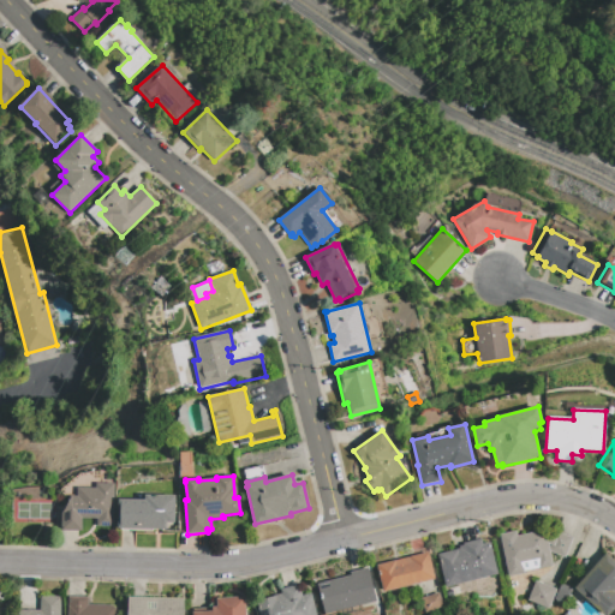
[(82,519),(81,531),(61,531),(63,509),(71,496),(78,496),(78,489),(96,489),(96,483),(114,484),(113,526),(97,526),(97,519),(82,519)]
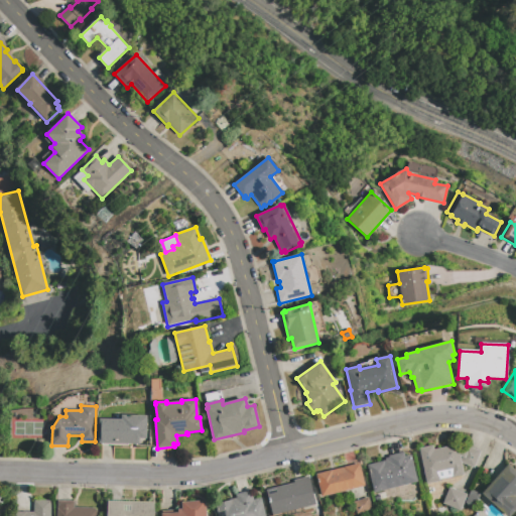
[(99,443),(100,419),(120,419),(121,415),(147,416),(146,438),(139,438),(139,444),(99,443)]
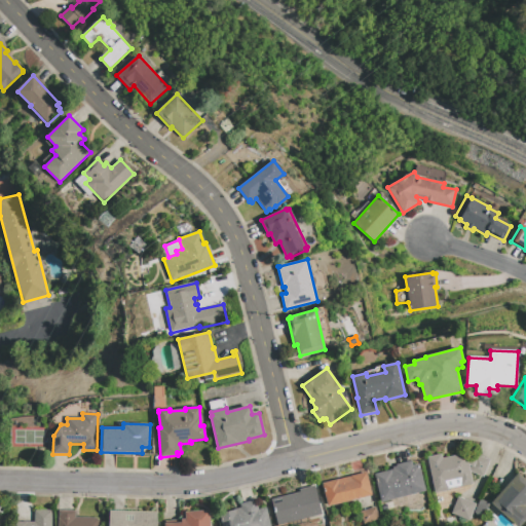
[(466,458),(472,460),(475,454),(489,460),(482,477),(468,472),(472,485),(461,487),(461,485),(447,488),(448,491),(436,493),(428,457),(441,455),(442,458),(465,453),(466,458)]
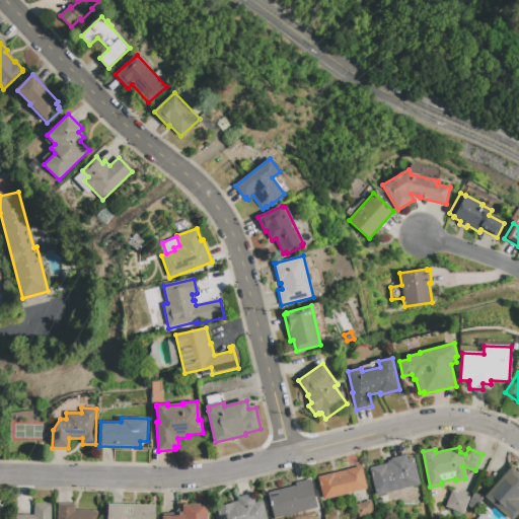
[(388,463),(387,461),(392,460),(391,458),(406,454),(408,458),(413,457),(420,485),(376,496),(369,468),(388,463)]
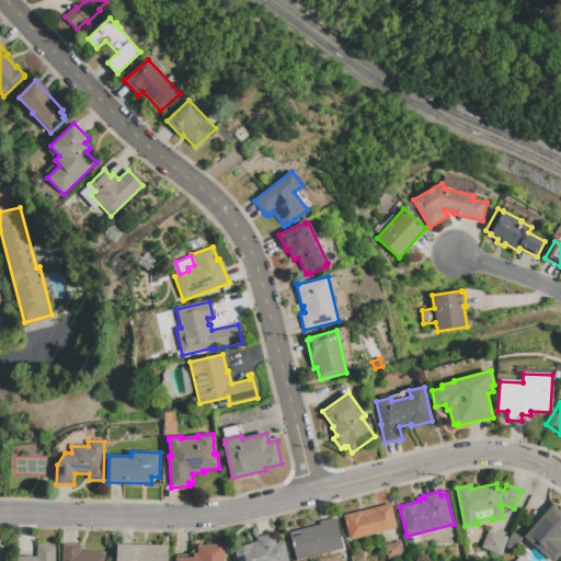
[(343,515),(390,504),(396,529),(350,541),(343,515)]
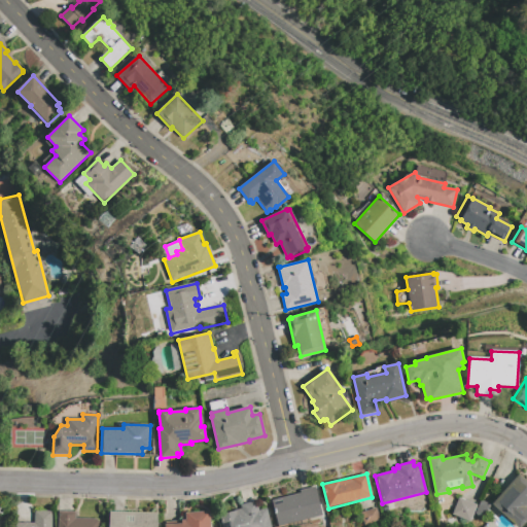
[(515,526),(492,504),(520,475),(526,481),(526,519),(519,526),(515,526)]
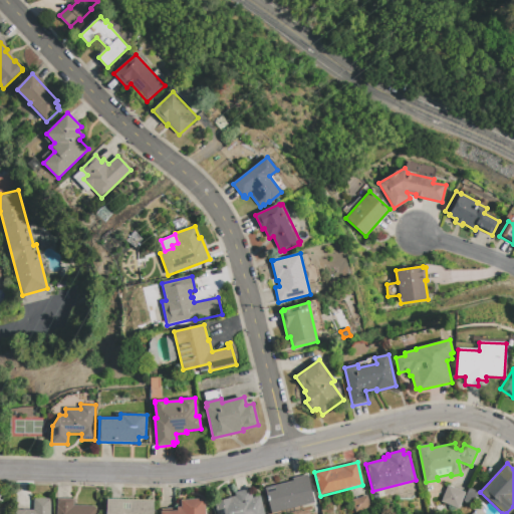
[(314,502),(271,513),(265,488),(293,481),(292,478),(307,475),(314,502)]
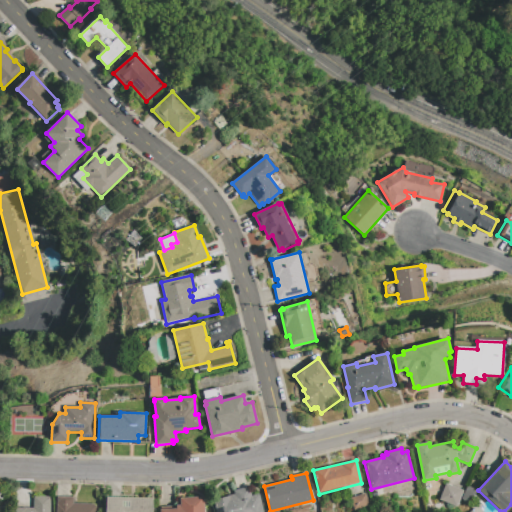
[(463,491),(456,507),(440,500),(447,484),(463,491)]
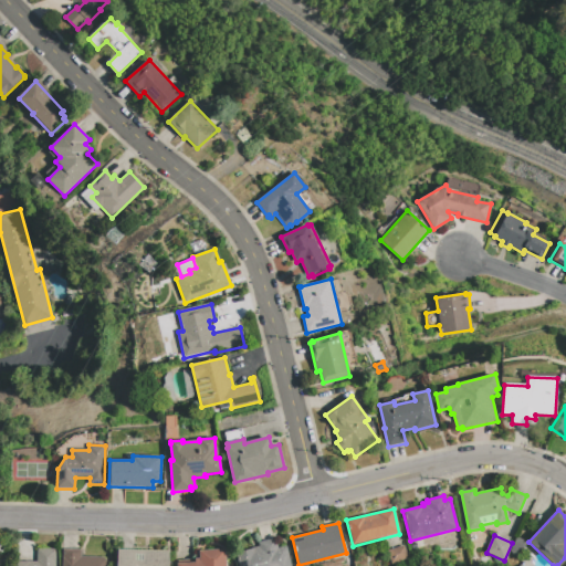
[(239,565),(237,554),(252,549),(252,548),(260,546),(259,542),(276,537),(279,547),(286,546),(291,565),(239,565)]
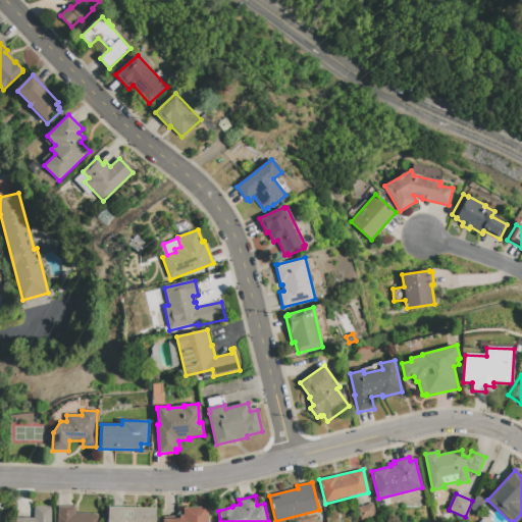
[(476,496),(485,500),(479,514),(470,511),(476,496)]
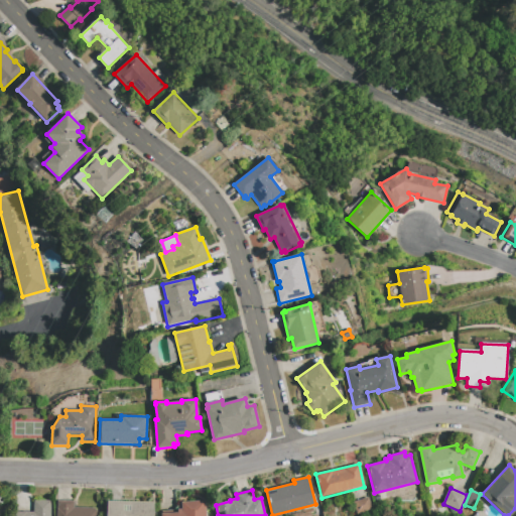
[(368,498),(372,510),(358,514),(354,502),(368,498)]
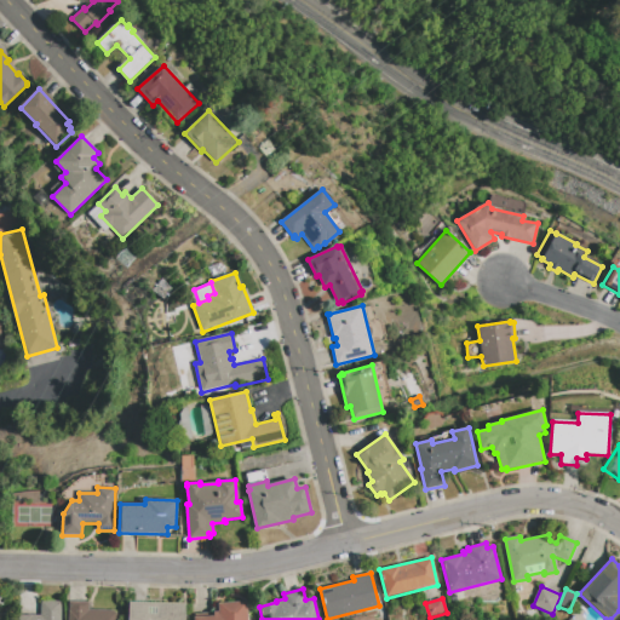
[(17,619),(17,614),(41,614),(42,601),(61,602),(61,619),(17,619)]
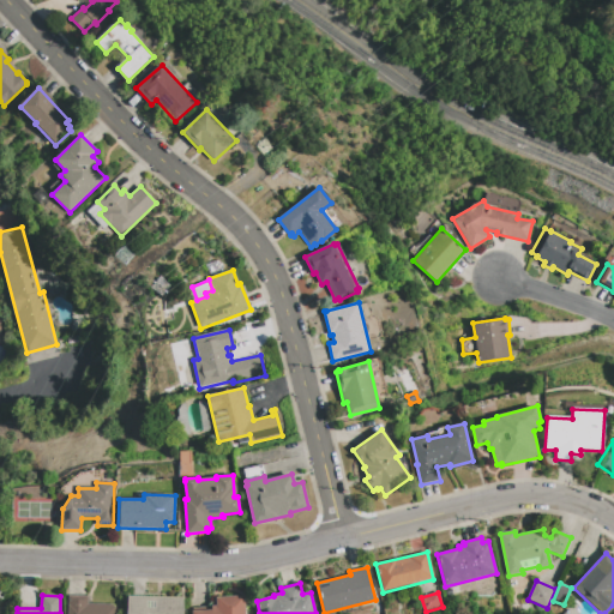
[(68,613),(68,596),(88,597),(88,605),(114,605),(114,613),(68,613)]
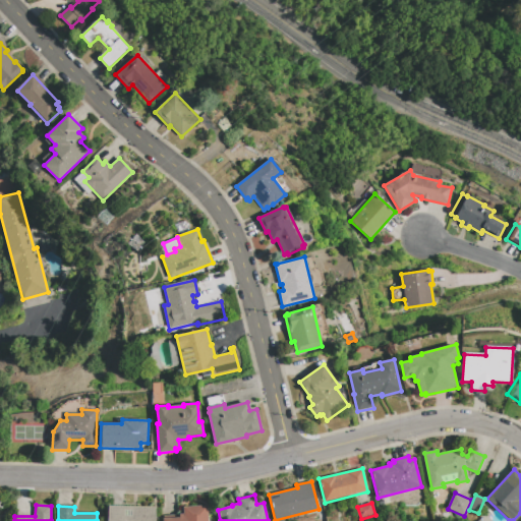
[(207,520),(163,520),(163,519),(179,518),(179,515),(184,514),(184,507),(207,506),(207,520)]
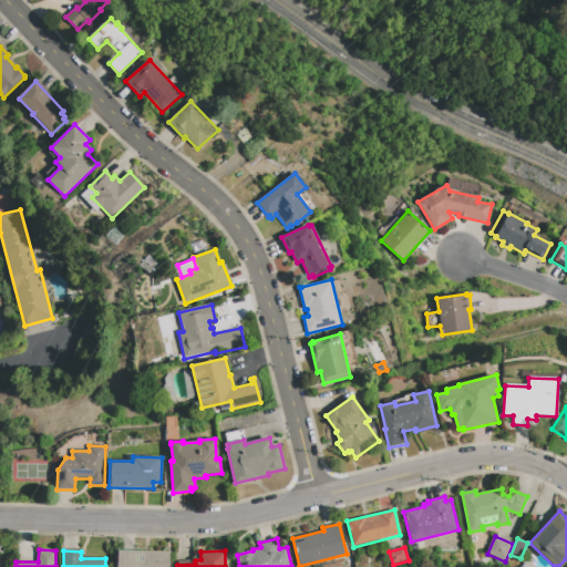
[(117,566),(119,552),(169,552),(168,566),(117,566)]
